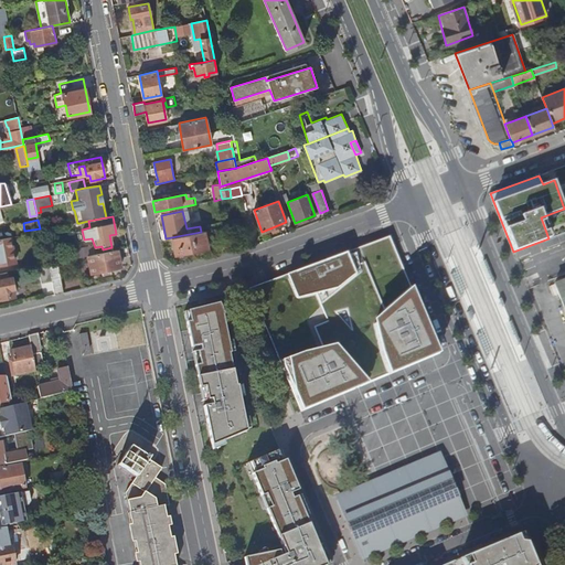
[(80,223),(82,230),(89,227),(88,221),(80,223)]
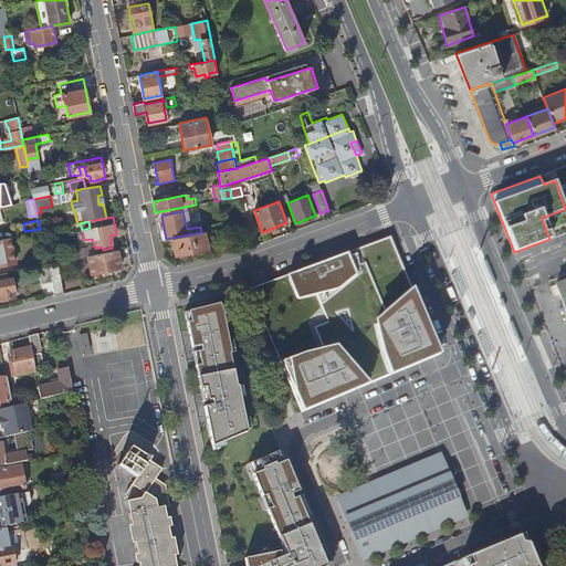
[(171,238),(175,254),(208,248),(205,231),(201,232),(171,238)]
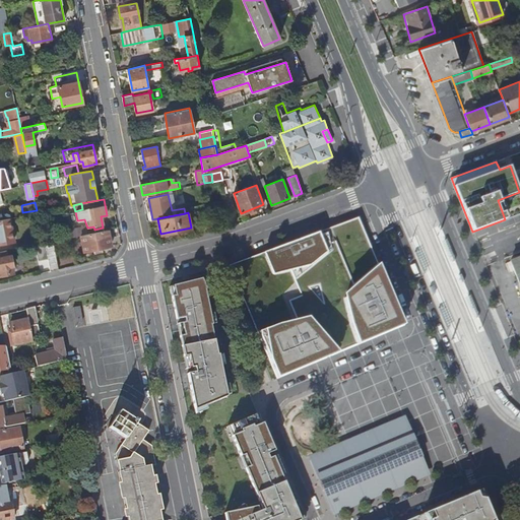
[(0,219),(0,242),(13,240),(9,217),(0,219)]
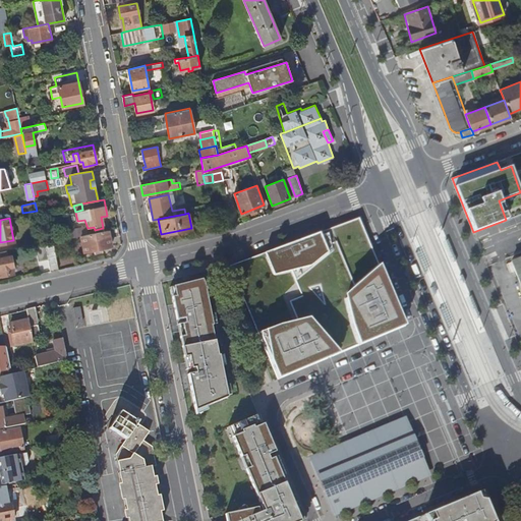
[(276,381),(403,328),(359,222),(229,269),(276,381)]
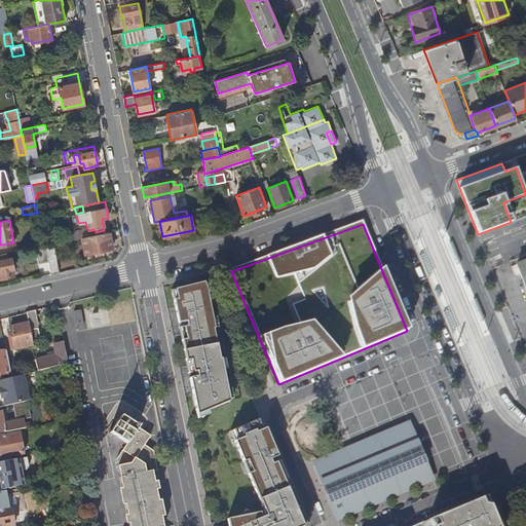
[(71,231),(72,239),(81,237),(87,236),(86,228),(71,231)]
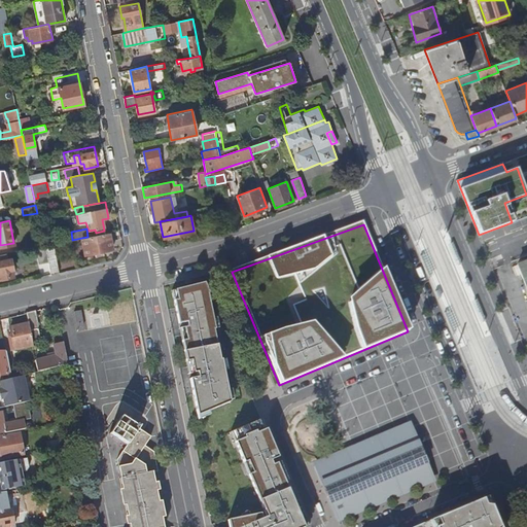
[(81,238),(85,254),(112,248),(109,233),(88,237),(81,238)]
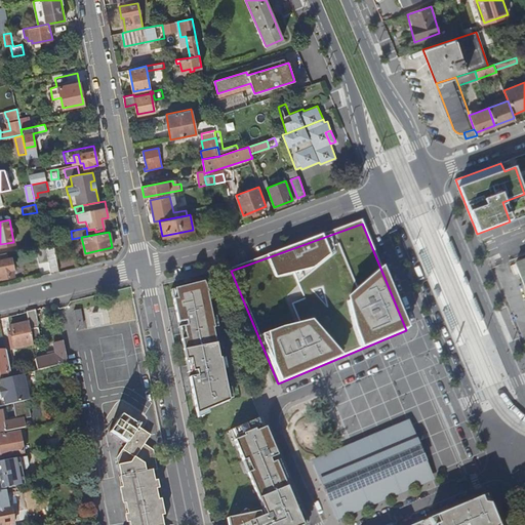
[(45,244),(48,260),(50,274),(58,272),(53,243),(45,244)]
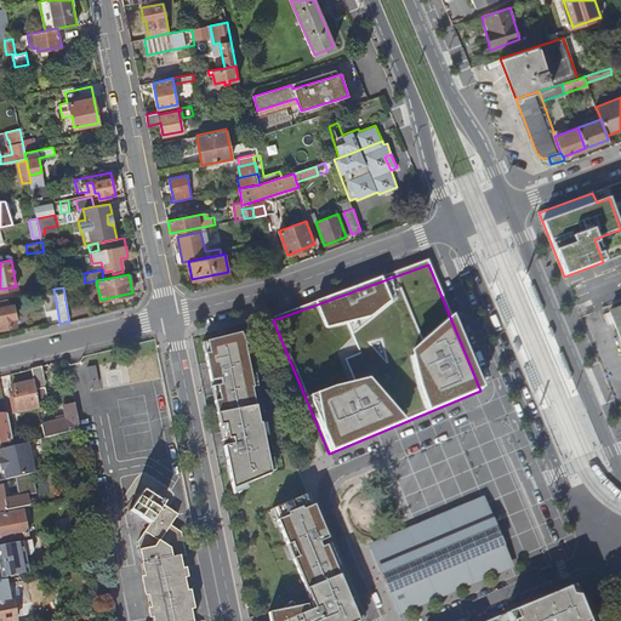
[(41,291),(45,311),(57,308),(53,289),(46,290),(41,291)]
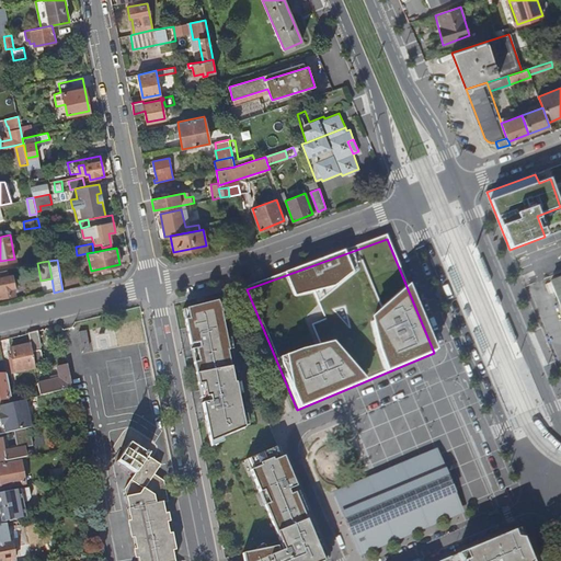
[(0,296),(15,293),(11,275),(9,275),(8,270),(0,271),(0,296)]
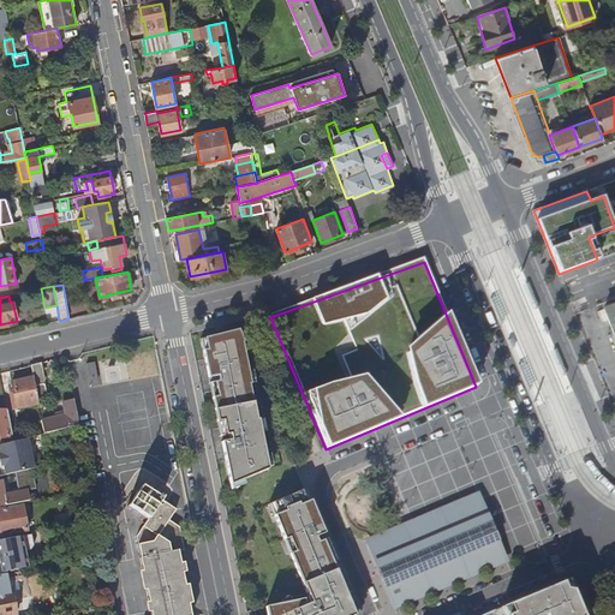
[(614,300),(602,306),(614,338),(614,300)]
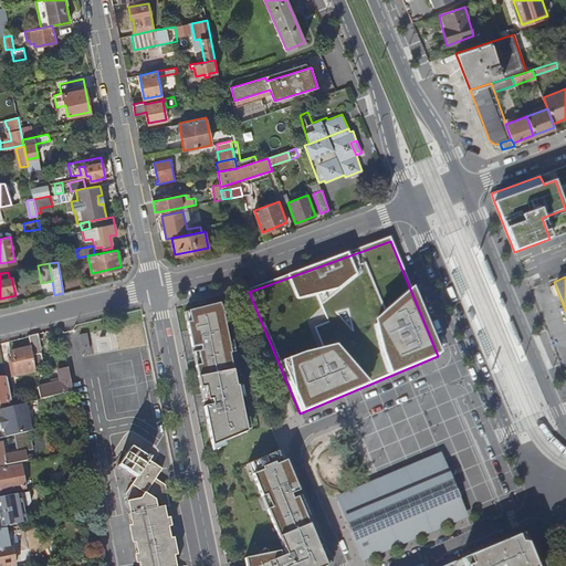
[(223,316),(219,304),(184,313),(194,360),(200,394),(206,423),(211,446),(212,451),(226,446),(223,442),(247,432),(237,387),(234,387),(228,355),(230,354),(222,316),(223,316)]
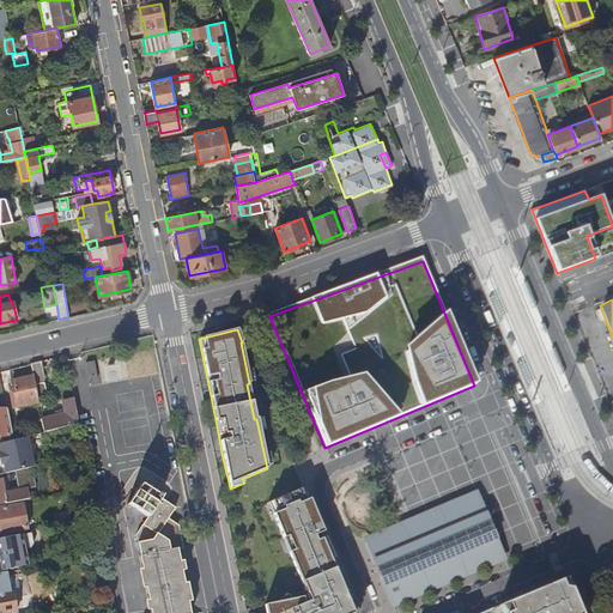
[(105,366),(108,380),(161,372),(159,362),(150,363),(149,351),(119,356),(119,357),(102,359),(103,368),(105,366)]
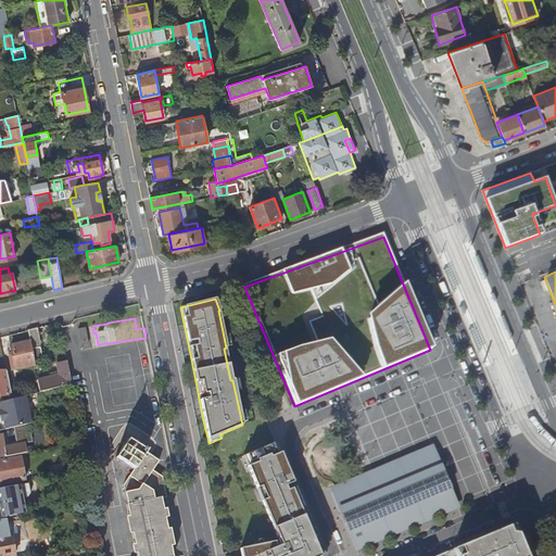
[(30,342),(34,357),(42,355),(37,329),(28,331),(30,342)]
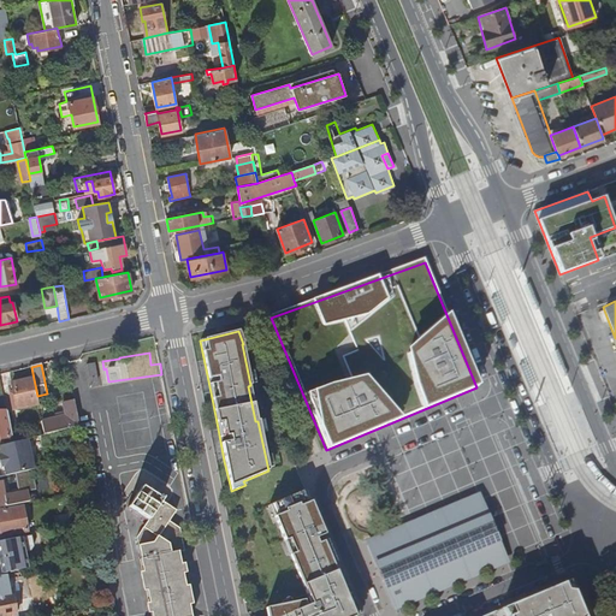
[(11,394),(12,404),(16,403),(17,409),(39,404),(37,396),(34,379),(12,383),(13,392),(11,394)]
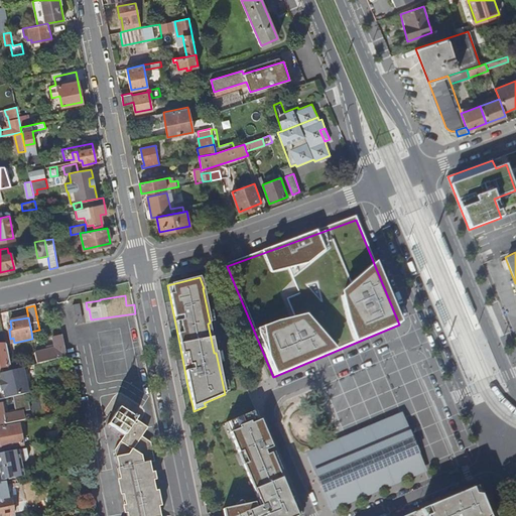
[(35,354),(37,365),(67,357),(62,337),(53,339),(55,349),(35,354)]
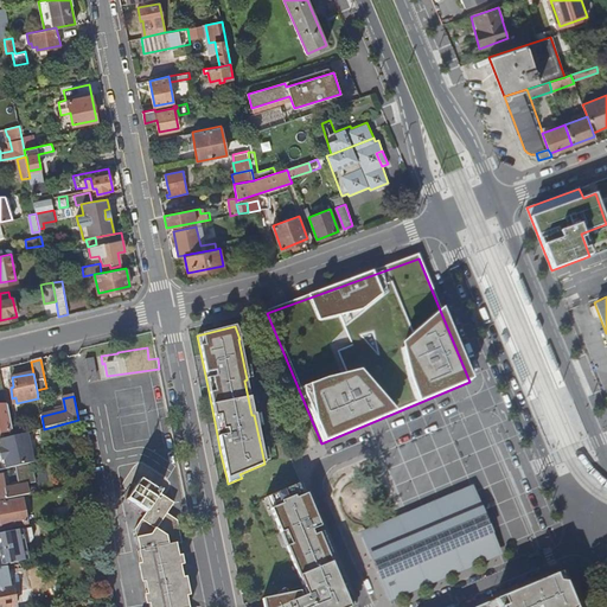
[(0,407),(0,439),(6,438),(5,433),(12,432),(7,409),(6,406),(0,407)]
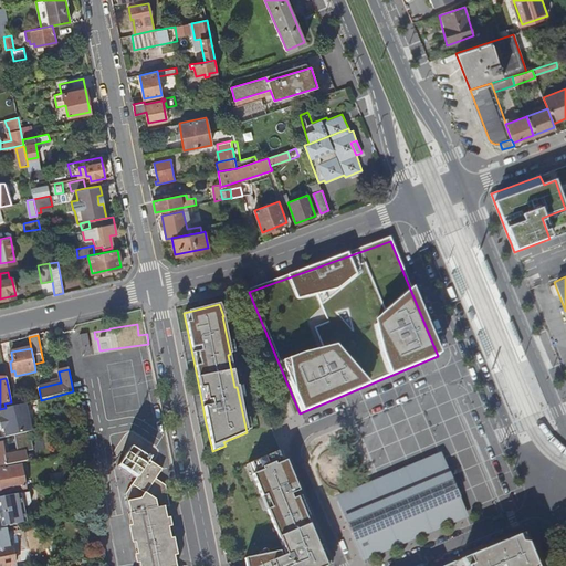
[(7,381),(11,402),(11,406),(19,404),(14,380),(7,381)]
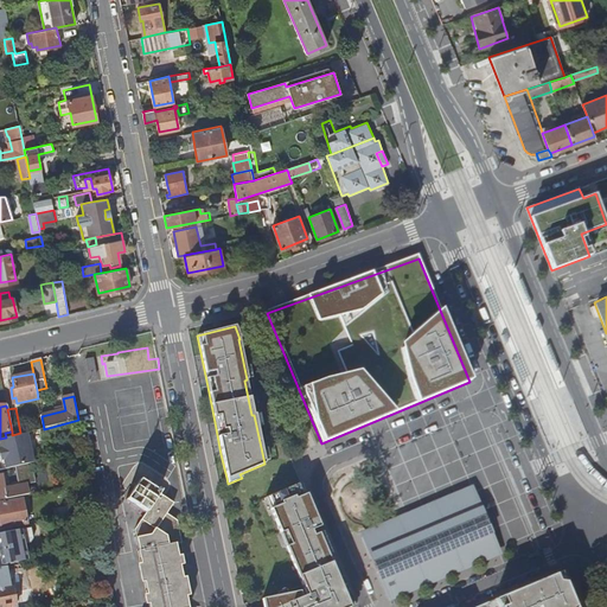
[(33,464),(27,433),(14,436),(12,436),(6,438),(0,439),(0,443),(1,448),(0,448),(0,455),(1,461),(4,460),(6,470),(33,464)]
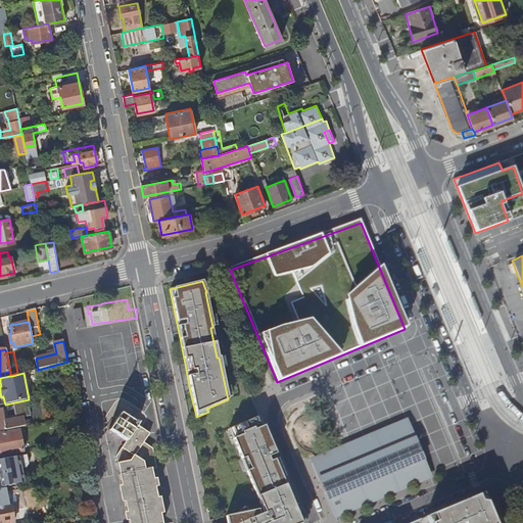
[(57,392),(58,397),(74,394),(73,389),(57,392)]
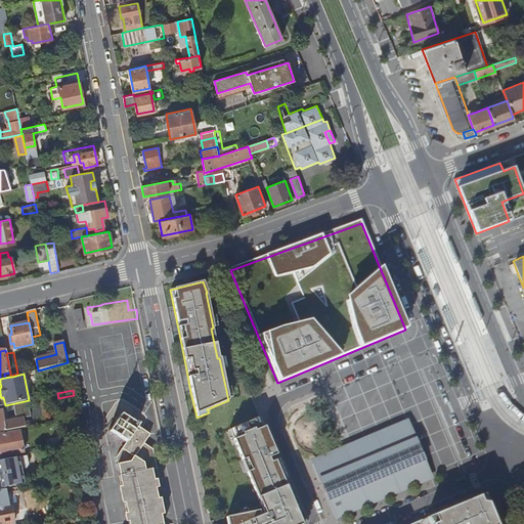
[(0,409),(0,432),(25,428),(23,419),(8,422),(4,421),(2,409),(0,409)]
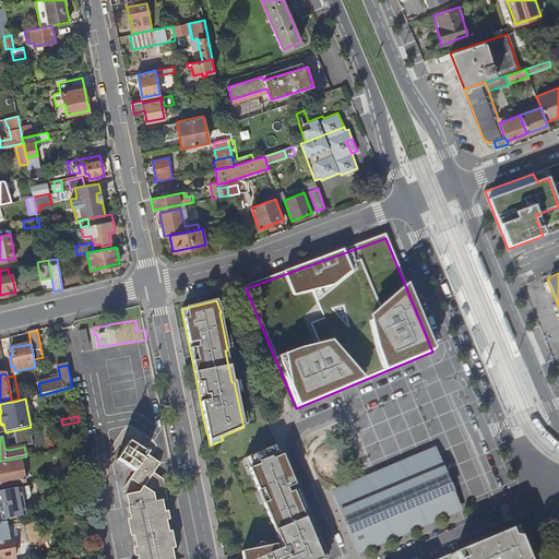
[(173,558),(162,501),(167,500),(163,480),(153,474),(159,464),(128,443),(116,461),(133,473),(123,488),(128,508),(127,508),(137,558),(173,558)]
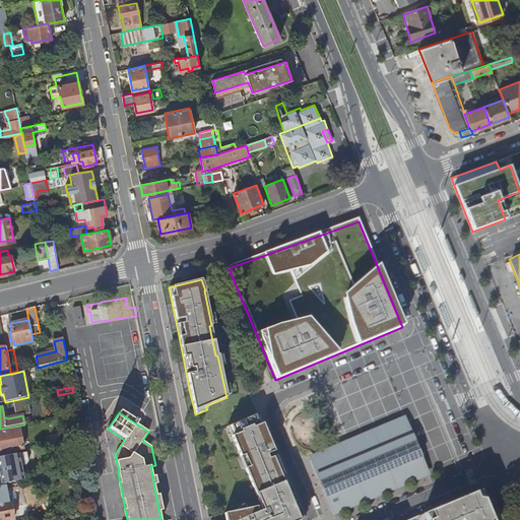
[(224,519),(301,519),(257,413),(226,427),(240,457),(243,456),(248,467),(244,468),(259,503),(236,511),(223,514),(224,519)]
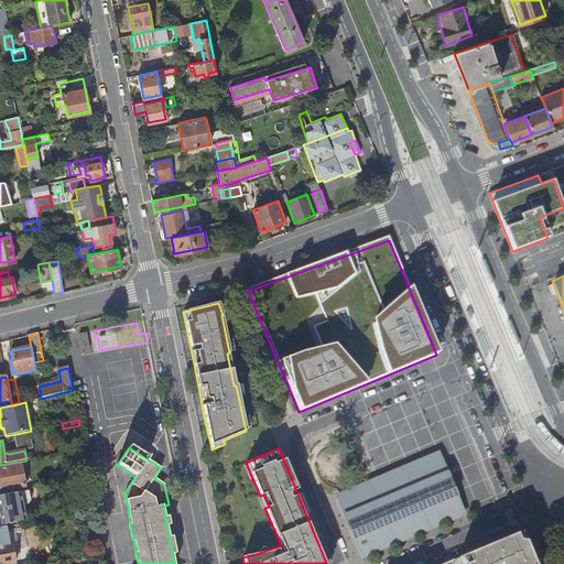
[(334,497),(336,503),(438,461),(436,455),(379,478),(334,497)]
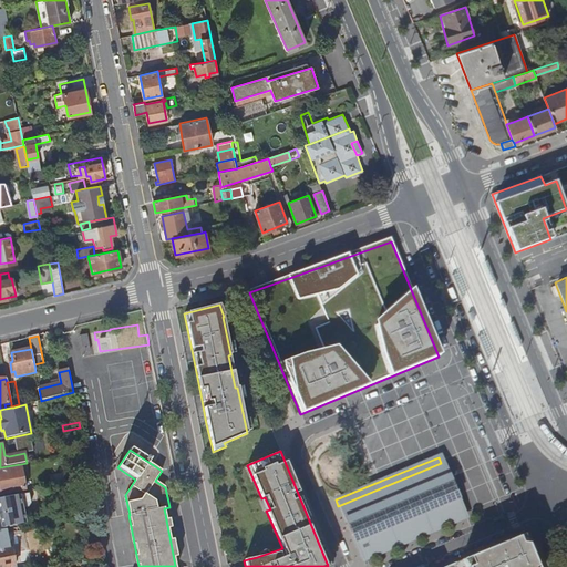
[(359,559),(463,515),(441,463),(338,506),(359,559)]
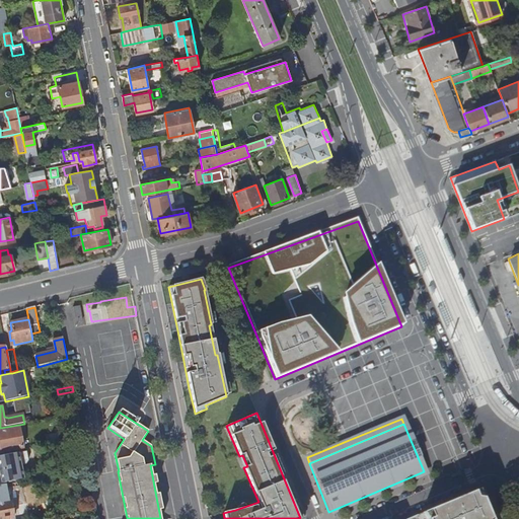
[(0,430),(0,448),(1,452),(23,448),(22,446),(25,445),(24,440),(21,440),(19,428),(0,430)]
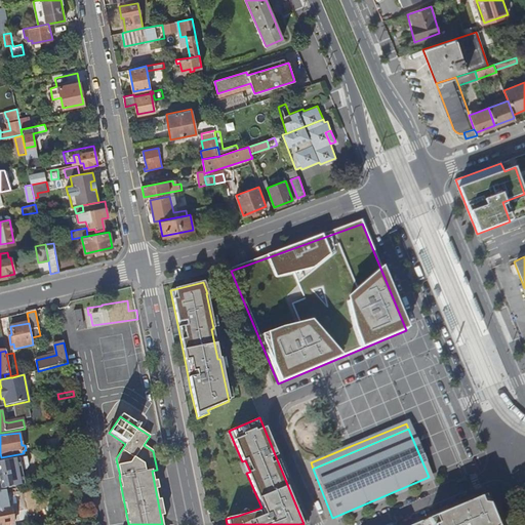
[(0,491),(3,491),(3,489),(23,485),(17,459),(0,462),(0,491)]
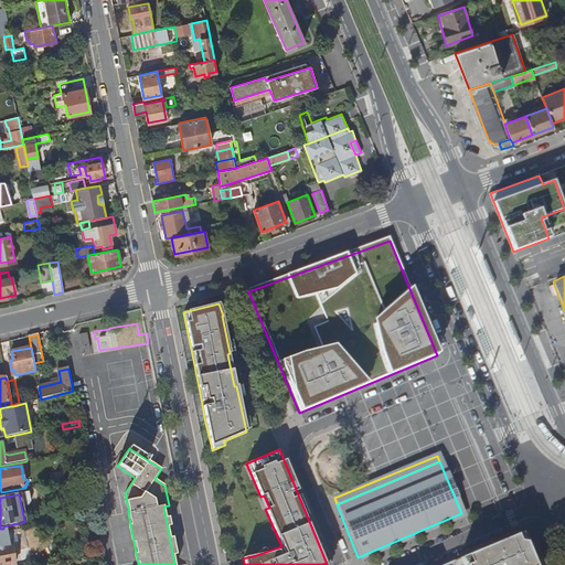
[(0,564),(11,564),(14,564),(11,545),(10,546),(6,528),(3,529),(0,529),(0,564)]
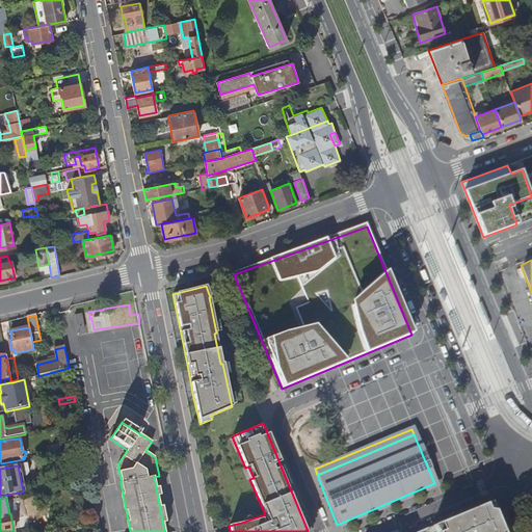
[(501,531),(489,502),(419,531),(501,531)]
